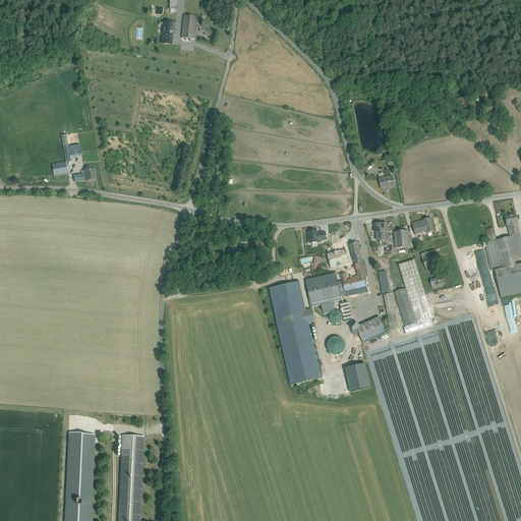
[(197,17),(184,15),(181,38),(194,40),(197,17)]
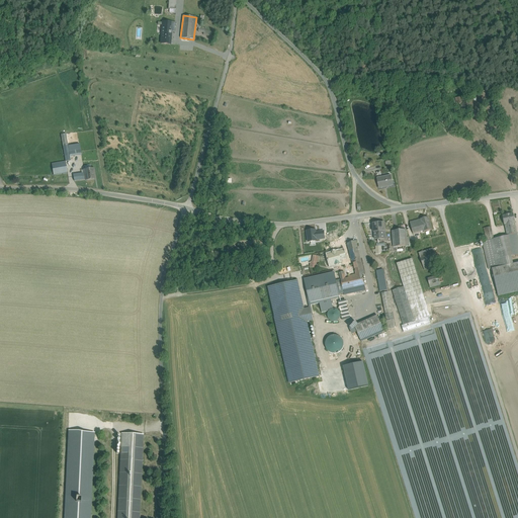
[(175,23),(163,22),(162,33),(171,34),(171,31),(174,31),(175,23)]
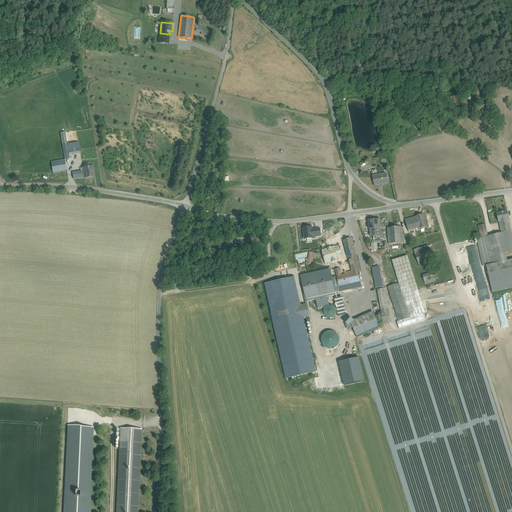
[(169,34),(160,33),(159,43),(168,44),(169,34)]
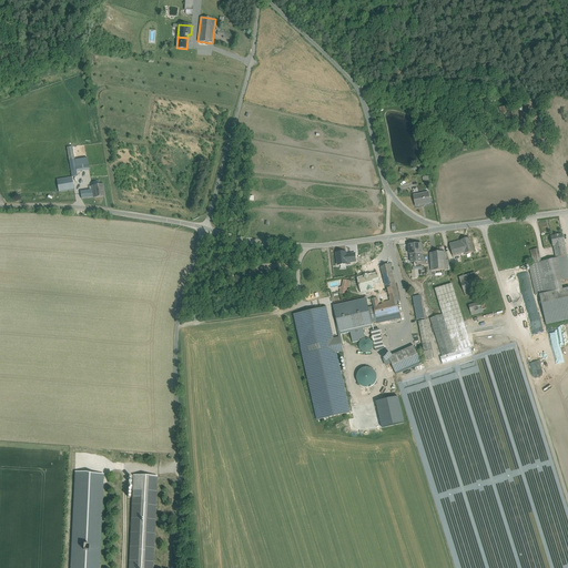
[(72,148),(67,149),(72,178),(78,178),(77,171),(74,161),(72,148)]
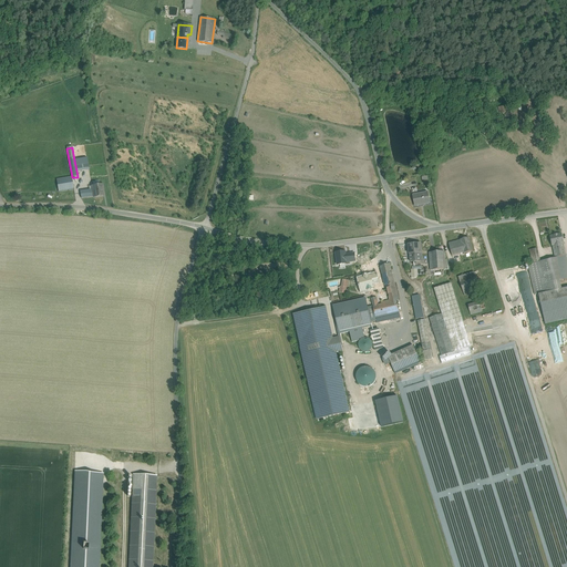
[(86,158),(74,161),(76,171),(89,168),(86,158)]
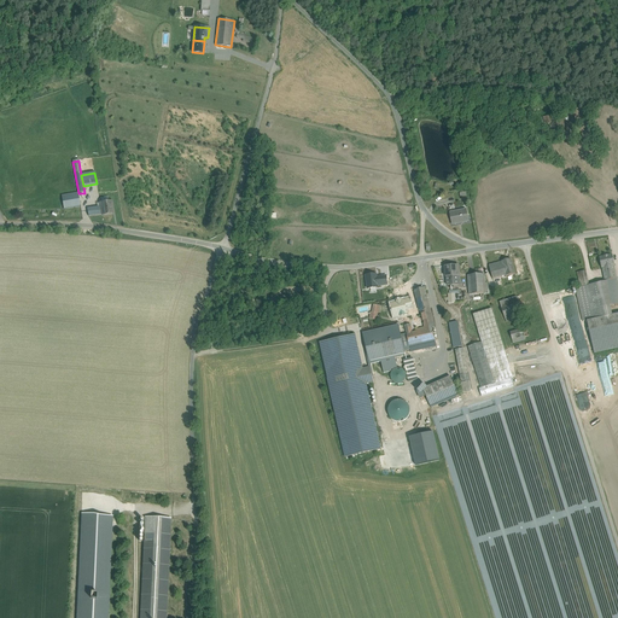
[(79,193),(62,197),(64,210),(81,208),(79,193)]
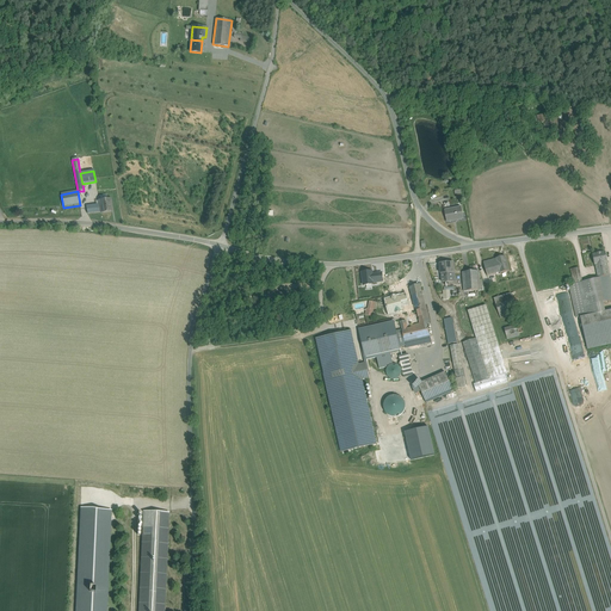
[(111,199),(99,202),(100,204),(97,205),(98,213),(102,213),(111,211),(110,203),(112,203),(111,199)]
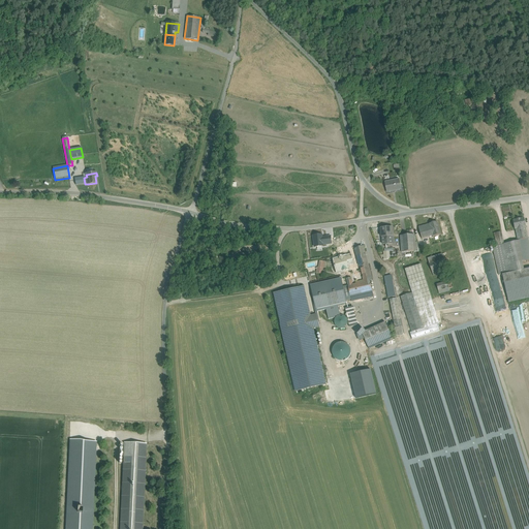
[(399,180),(385,183),(387,192),(401,190),(399,180)]
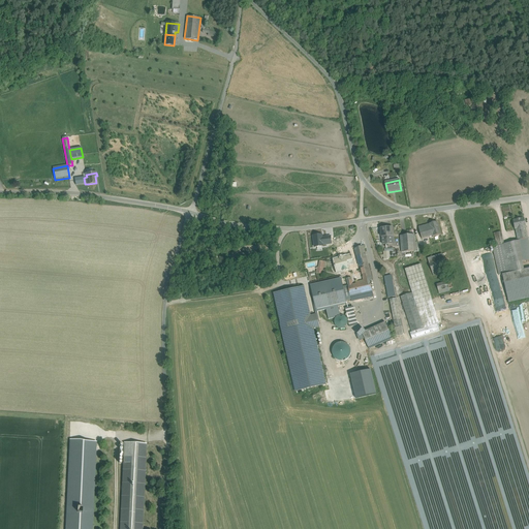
[(524,218),(512,220),(515,229),(516,229),(518,241),(520,241),(528,239),(526,227),(524,218)]
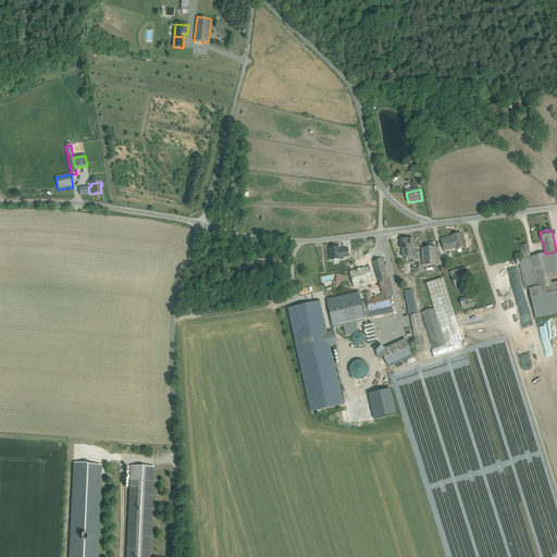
[(460,234),(453,236),(456,249),(463,247),(460,234)]
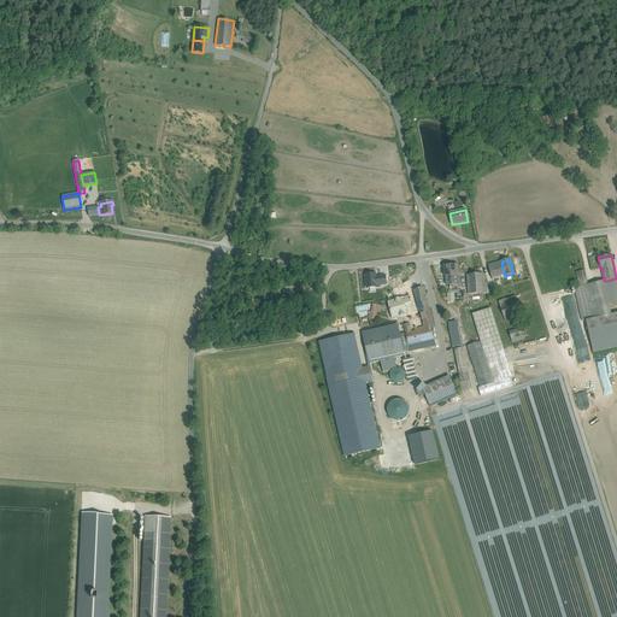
[(501,262),(488,265),(493,285),(506,281),(505,276),(501,262)]
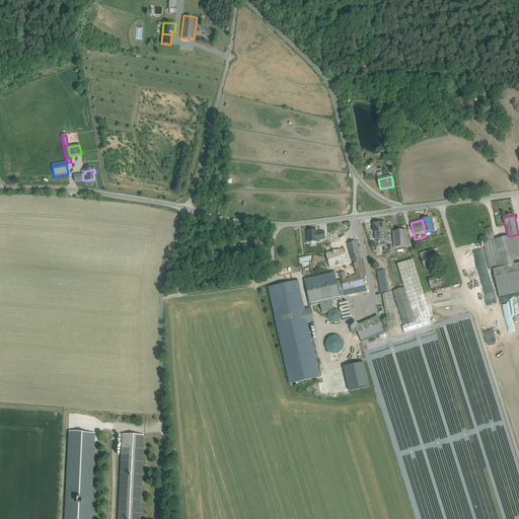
[(384,223),(374,224),(374,233),(375,233),(375,239),(385,239),(384,223)]
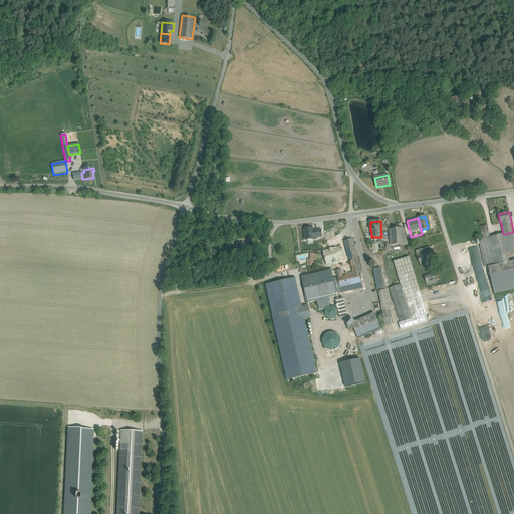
[(487,225),(480,227),(483,239),(485,238),(490,237),(487,225)]
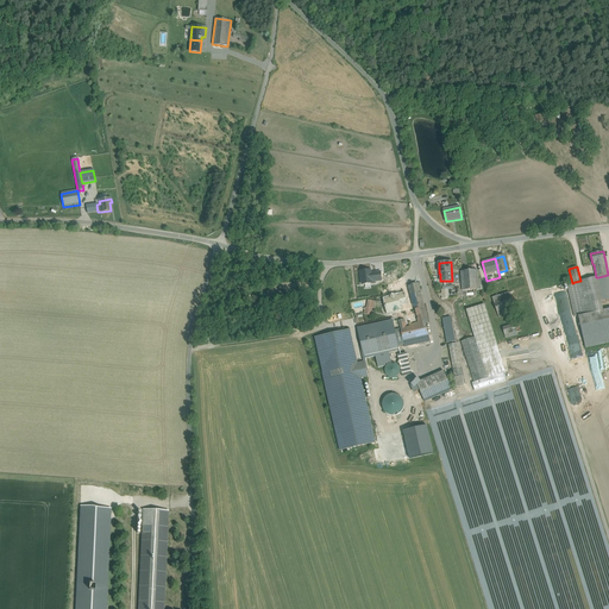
[(475,270),(460,271),(463,290),(477,289),(475,270)]
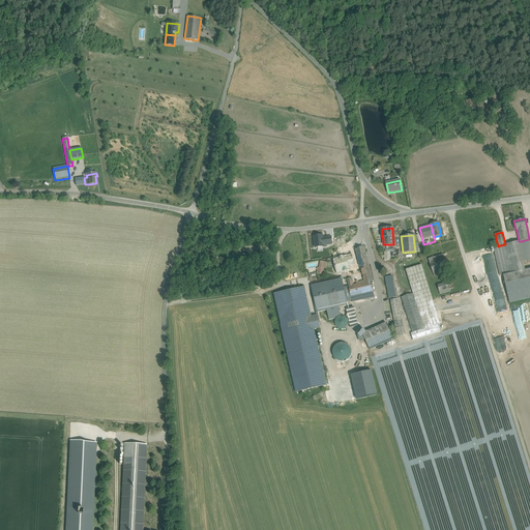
[(322,236),(314,237),(315,247),(324,246),(324,245),(332,244),(331,237),(323,238),(322,236)]
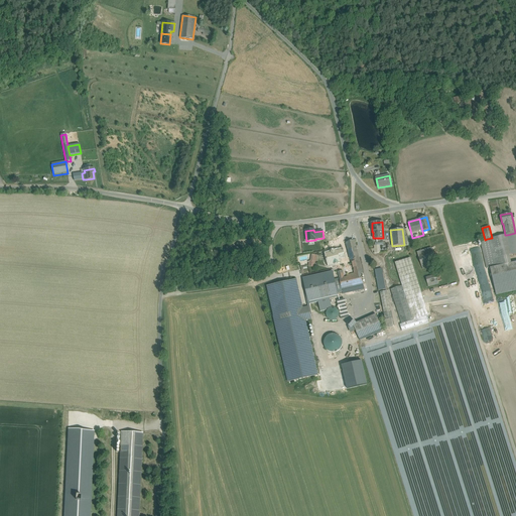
[(515,233),(507,235),(511,255),(515,253),(515,236),(515,233)]
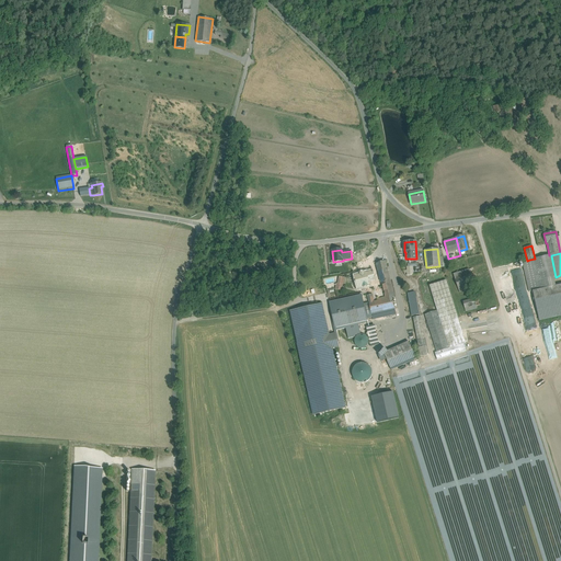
[(549,255),(538,258),(544,279),(556,277),(551,255),(549,255)]
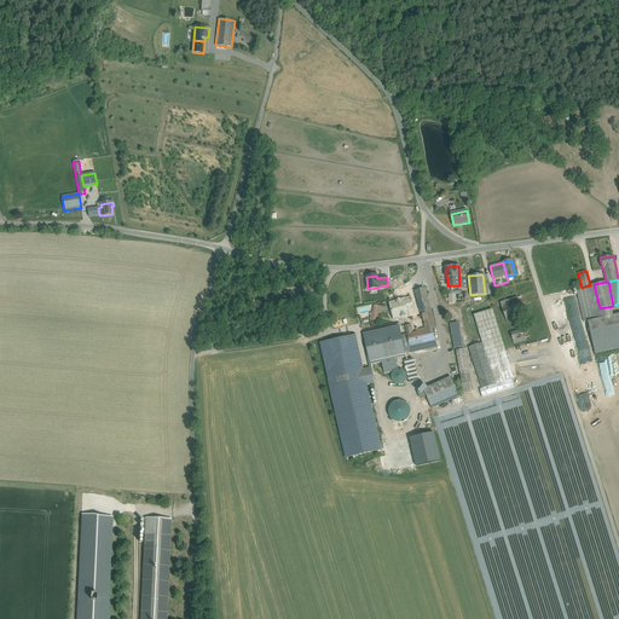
[(590,285),(584,287),(589,311),(600,308),(594,284),(590,285)]
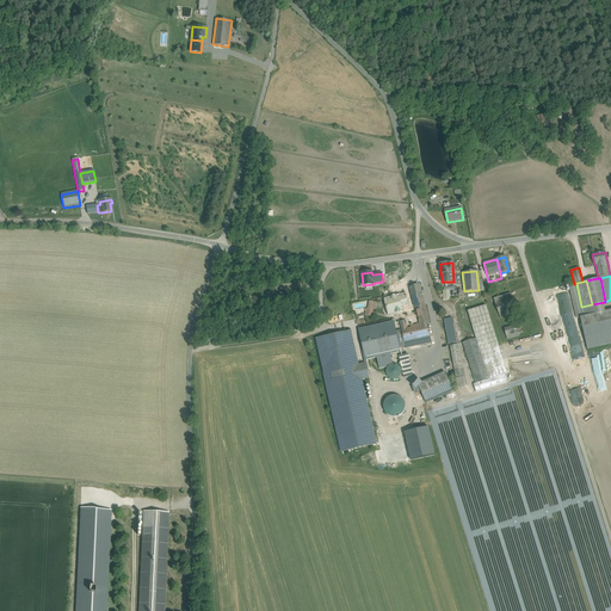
[(419,285),(409,288),(412,296),(407,297),(411,313),(418,310),(419,320),(419,323),(420,326),(427,325),(430,325),(421,289),(419,285)]
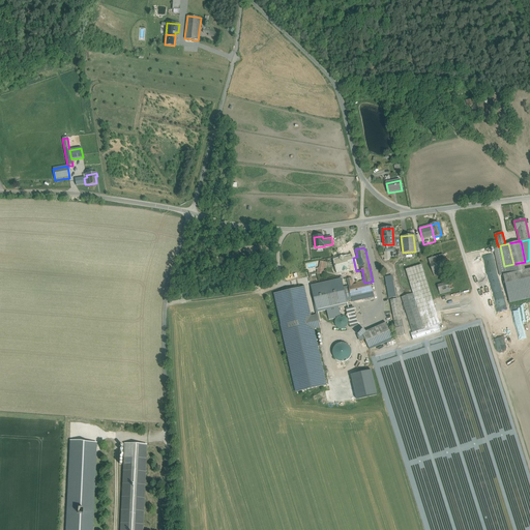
[(352,255),(346,256),(341,257),(343,266),(346,265),(347,273),(356,271),(353,258),(352,255)]
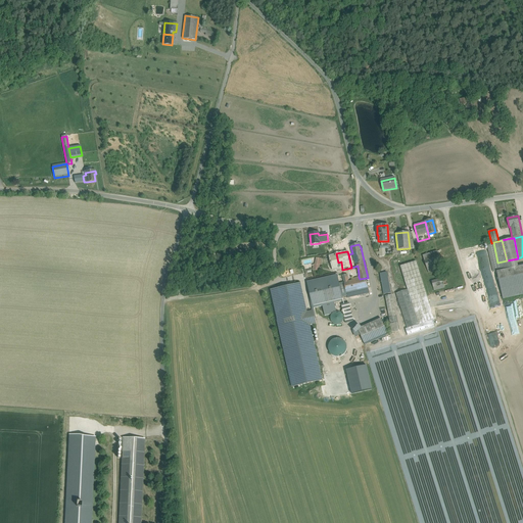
[(437,251),(423,255),(424,260),(439,256),(437,251)]
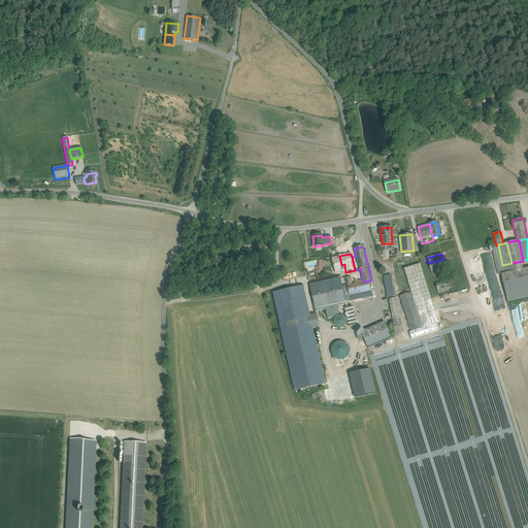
[(443,259),(428,263),(431,271),(435,270),(446,267),(443,259)]
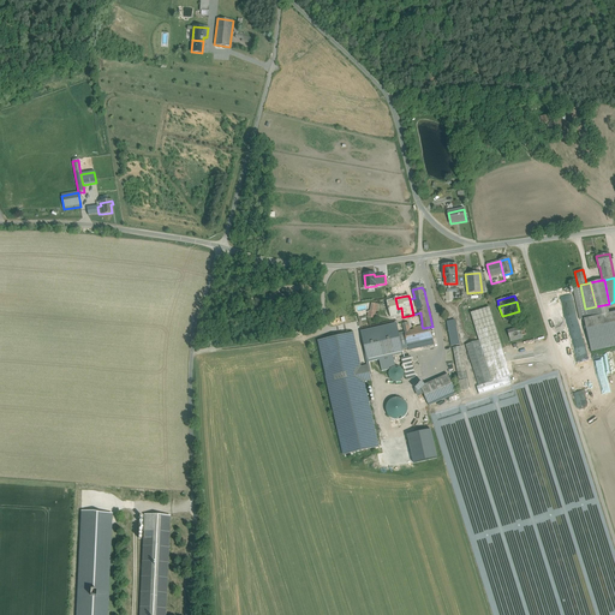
[(377,305),(372,304),(370,312),(369,311),(368,317),(371,318),(372,315),(375,315),(375,312),(376,311),(377,305)]
